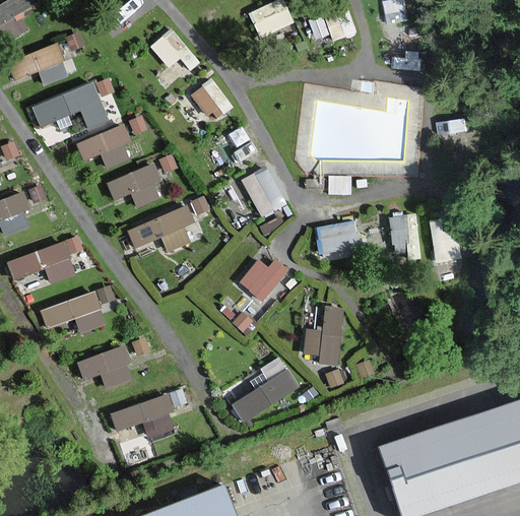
[(0,28),(0,23),(37,3),(34,0),(7,0),(0,4),(0,30),(1,30),(0,28)]
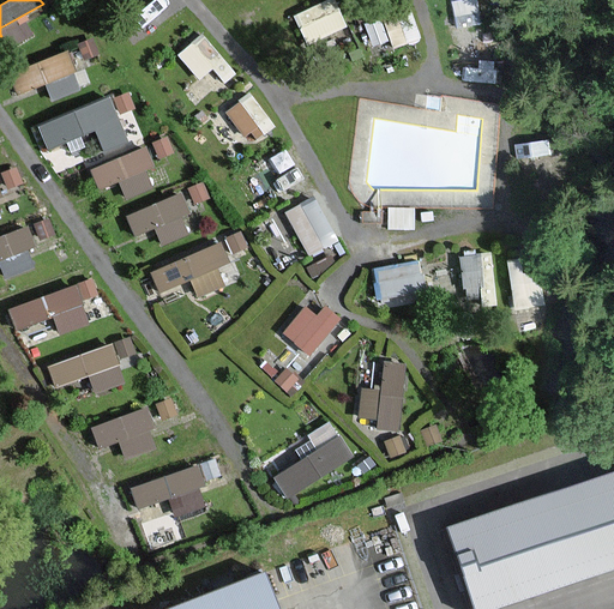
[(331,0),(327,0),(294,16),(307,44),(344,26),(331,0)]
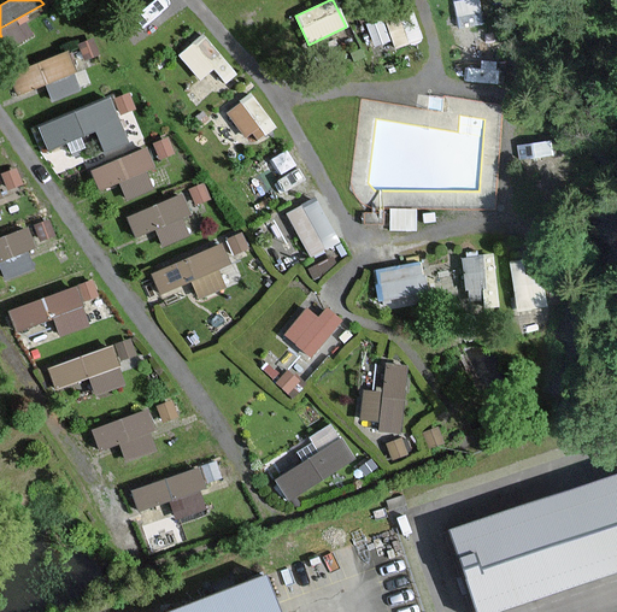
[(177,57),(212,95),(239,72),(204,33),(177,57)]
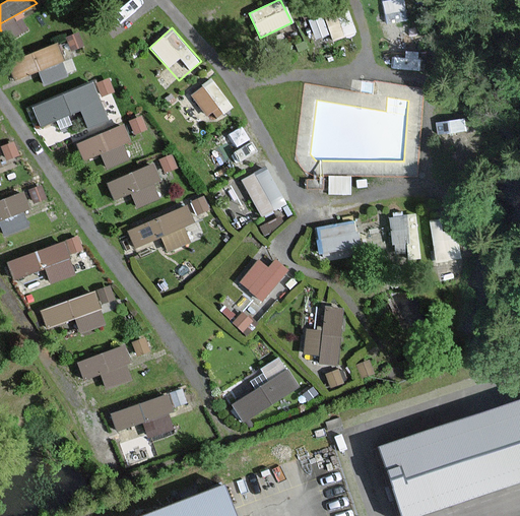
[(13,81),(41,73),(44,84),(82,73),(77,57),(62,61),(57,45),(7,60),(13,81)]
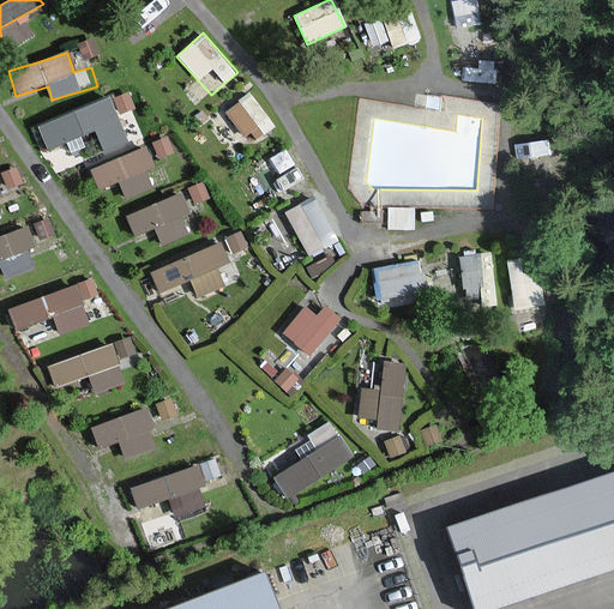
[(250,91),(224,112),(253,146),(278,126),(250,91)]
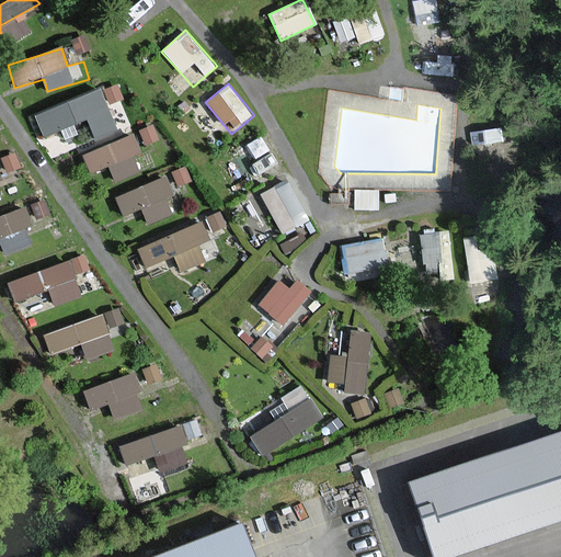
[(95,139),(119,129),(101,87),(33,115),(43,137),(87,118),(95,139)]
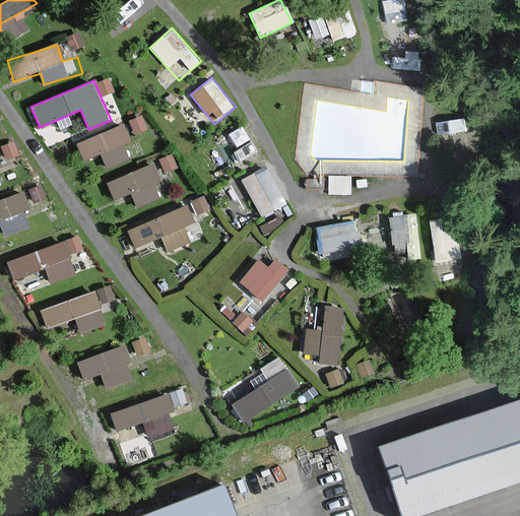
[(81,116),(50,124),(54,141),(85,133),(81,116)]
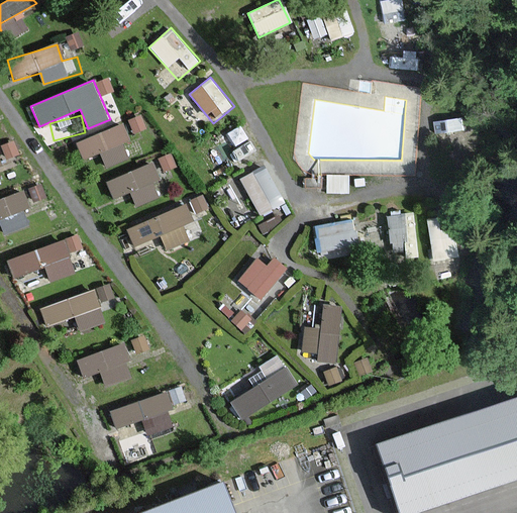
[(124,122),(76,142),(83,162),(101,155),(106,168),(129,159),(122,143),(131,140),(124,122)]
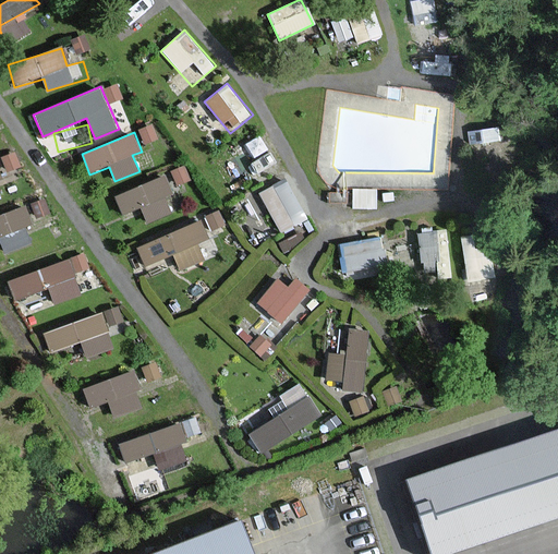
[(166,175),(114,195),(122,215),(140,207),(147,225),(172,215),(165,196),(173,193),(166,175)]
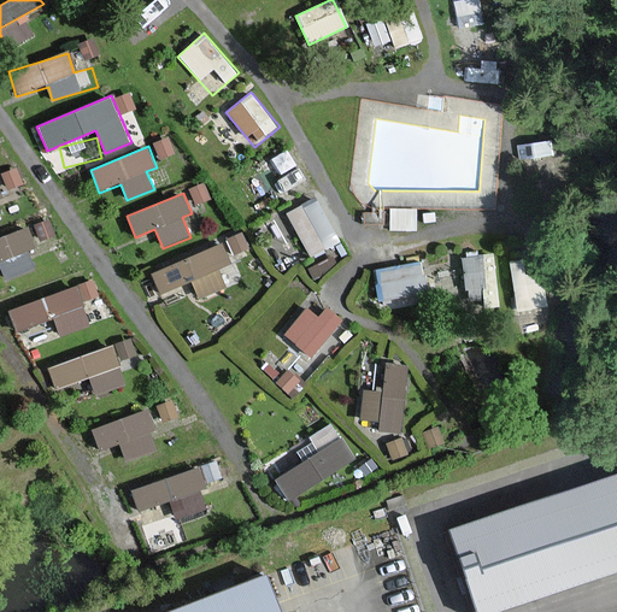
[(317,198),(264,227),(277,251),(300,239),(311,258),(341,242),(317,198)]
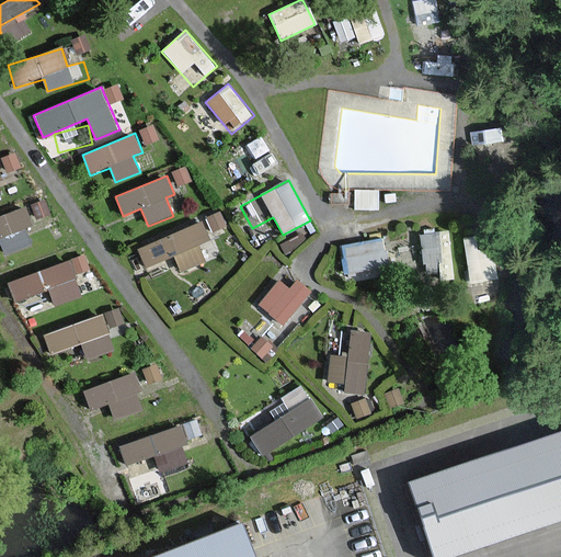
[(21,208),(0,215),(0,253),(34,241),(21,208)]
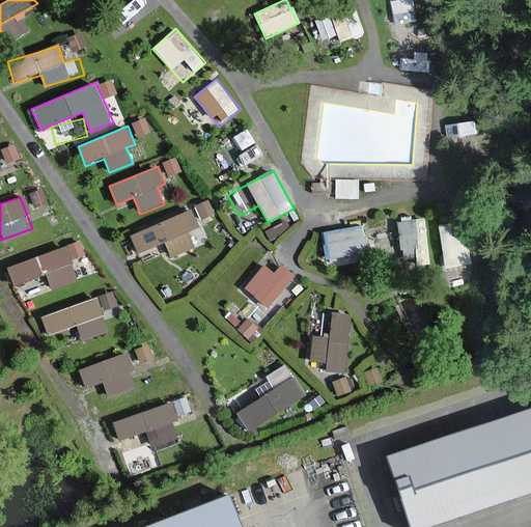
[(213,240),(205,224),(197,227),(190,210),(127,237),(135,255),(164,244),(170,258),(213,240)]
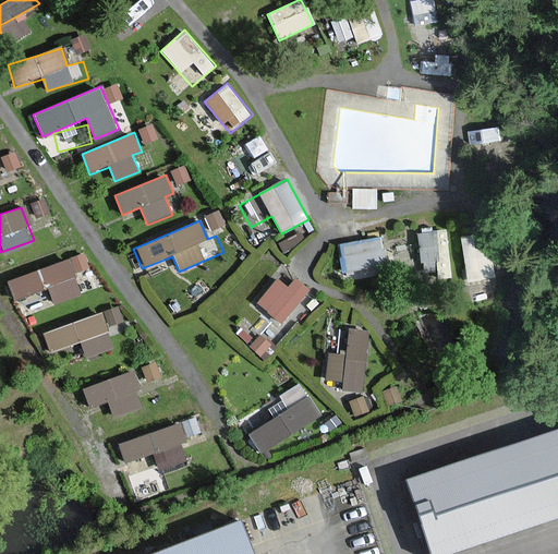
[(455,280),(452,229),(421,230),(422,281),(455,280)]
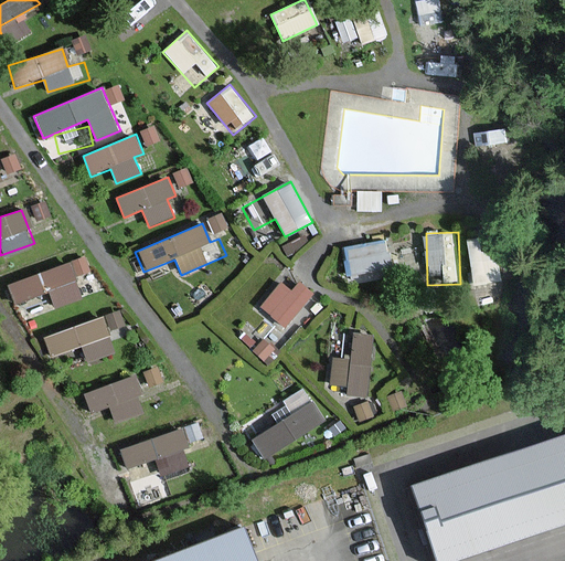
[(476,286),(511,281),(504,234),(469,240),(476,286)]
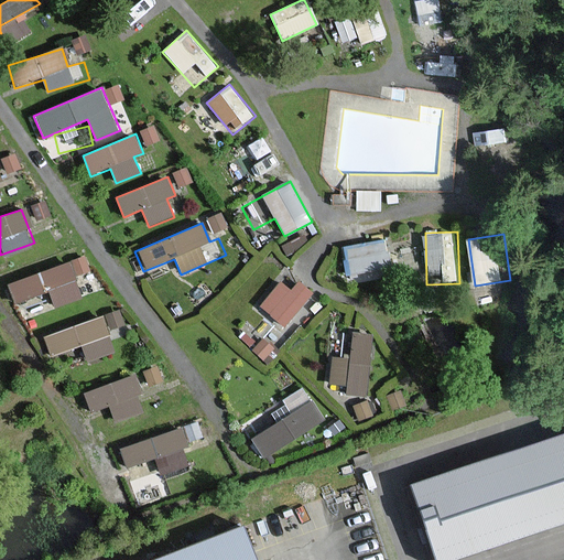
[(387,238),(343,246),(349,282),(393,275),(387,238)]
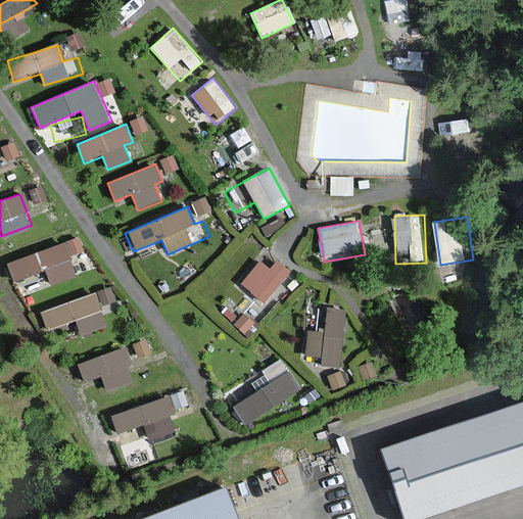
[(73,258),(86,253),(79,236),(8,263),(20,296),(79,274),(73,258)]
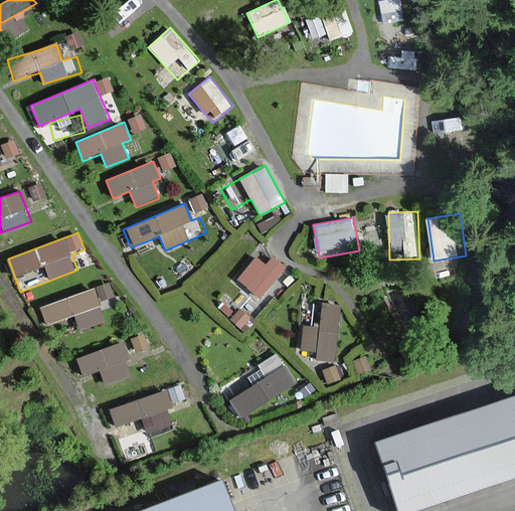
[(78,330),(107,320),(101,304),(115,299),(109,282),(38,307),(45,326),(73,316),(78,330)]
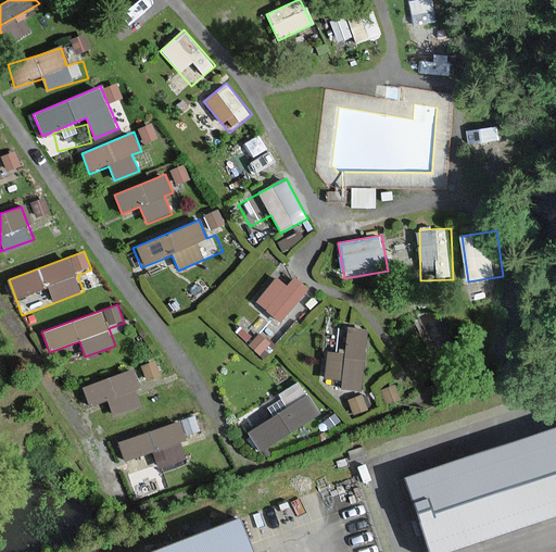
[(326,352),(325,386),(364,388),(366,327),(348,326),(345,353),(326,352)]
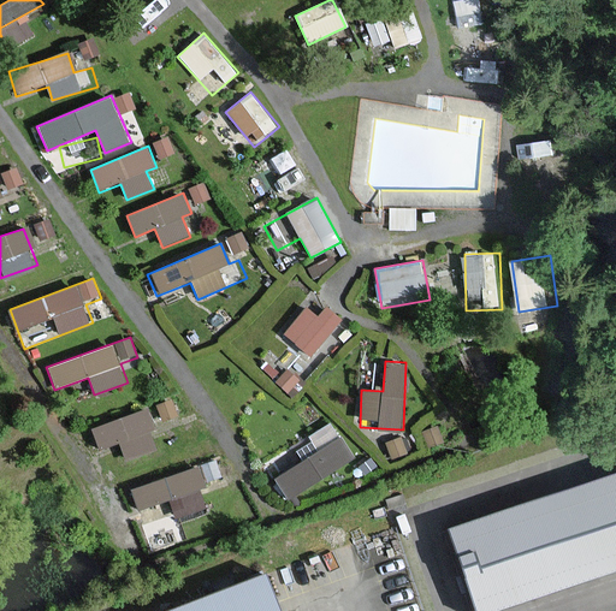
[(98,449),(119,443),(125,461),(160,449),(148,409),(90,427),(98,449)]
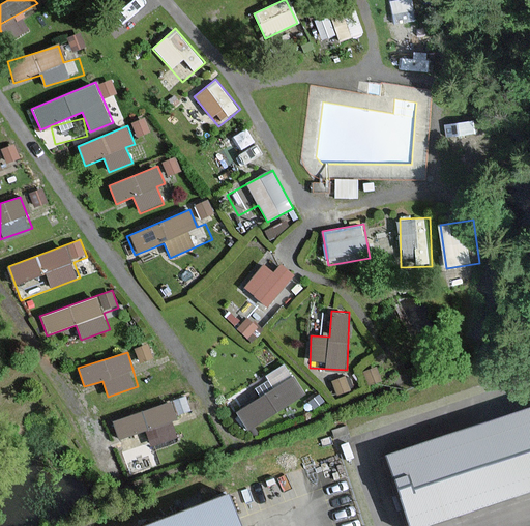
[(286,362),(265,375),(273,389),(235,411),(246,431),(305,398),(286,362)]
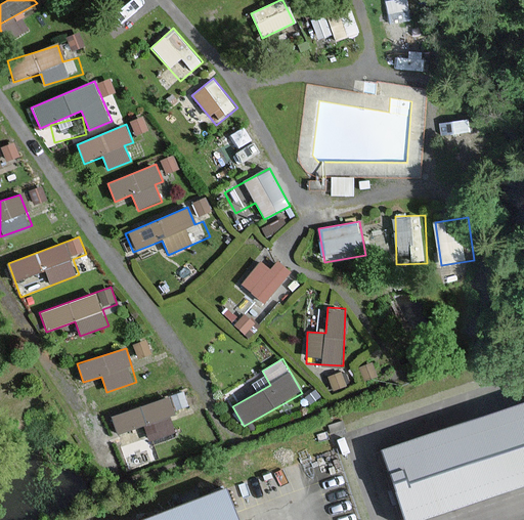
[(148,441),(178,433),(168,398),(110,415),(115,435),(144,427),(148,441)]
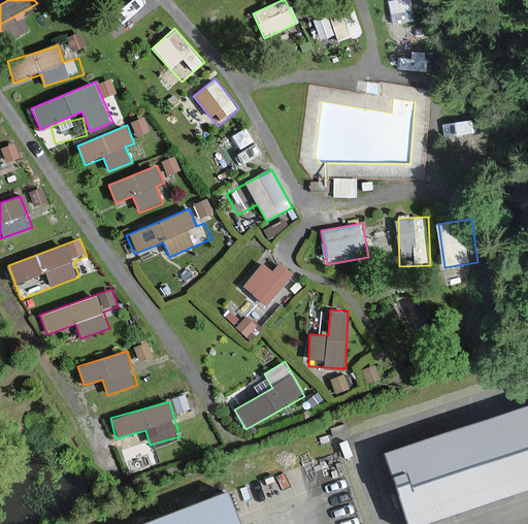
[(527,415),(391,460),(413,523),(426,523),(527,490),(527,415)]
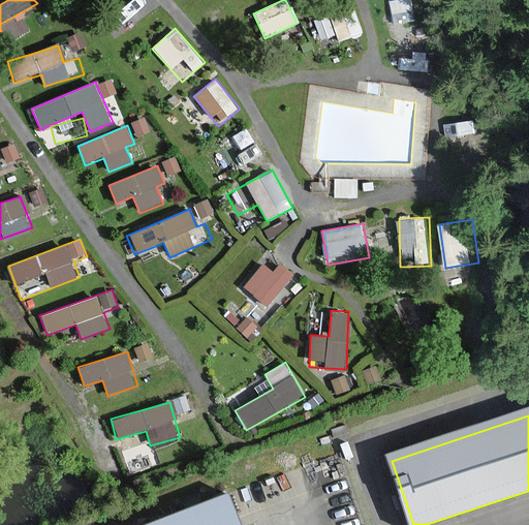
[(232,524),(225,505),(175,524),(232,524)]
